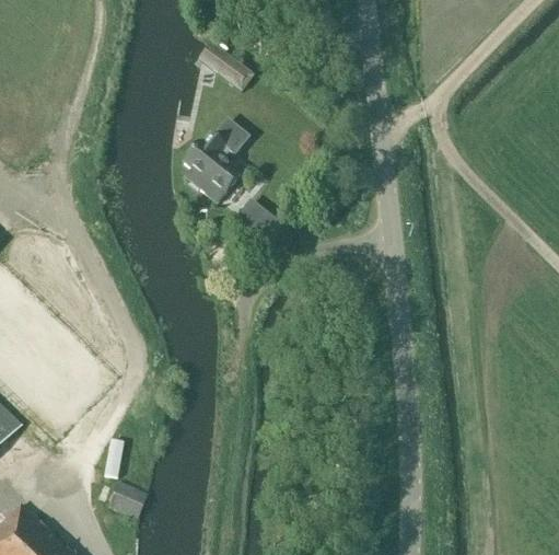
[(253,76),(209,42),(197,58),(241,92),(253,76)]
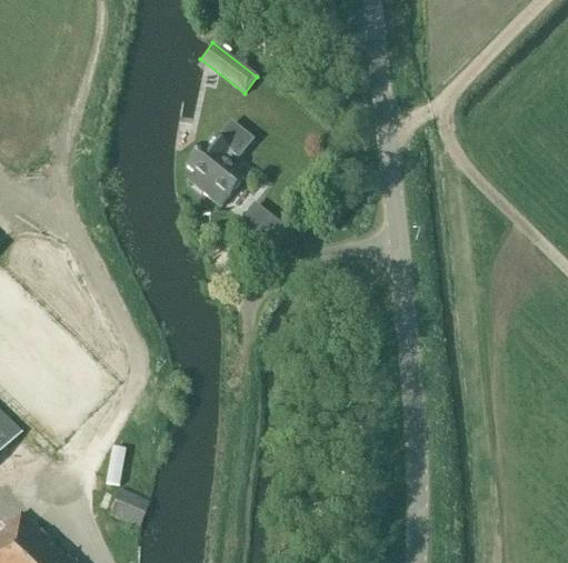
[(216,137),(211,132),(203,141),(201,140),(182,163),(191,171),(185,179),(219,207),(245,176),(227,160),(230,156),(237,160),(252,141),(228,122),(216,137)]
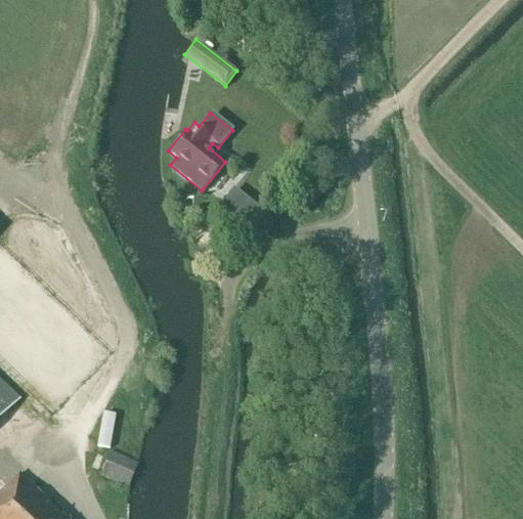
[(0,413),(16,396),(0,380),(0,413)]
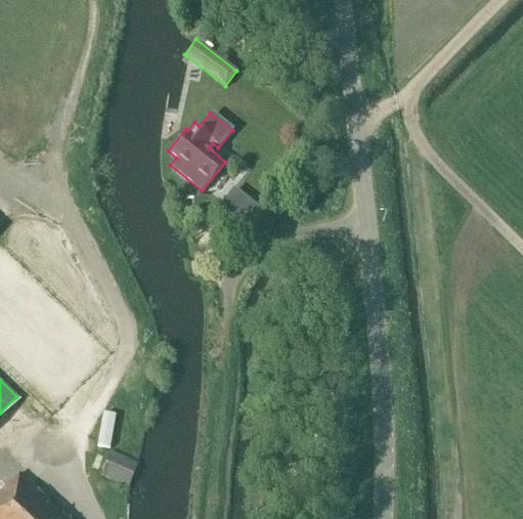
[(110,442),(118,408),(104,405),(97,439),(110,442)]
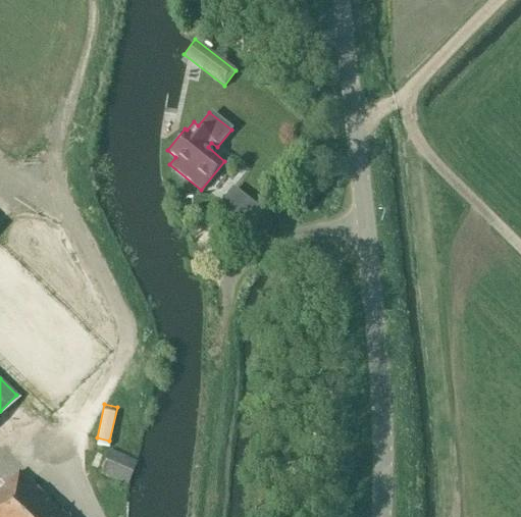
[(99,471),(125,480),(134,457),(107,448),(99,471)]
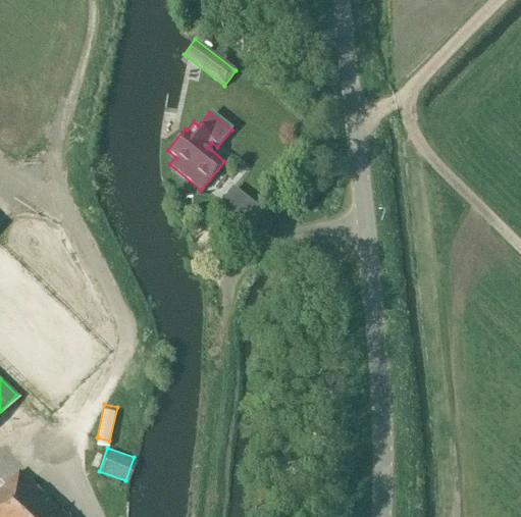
[(67,516),(18,469),(0,486),(0,516),(67,516)]
